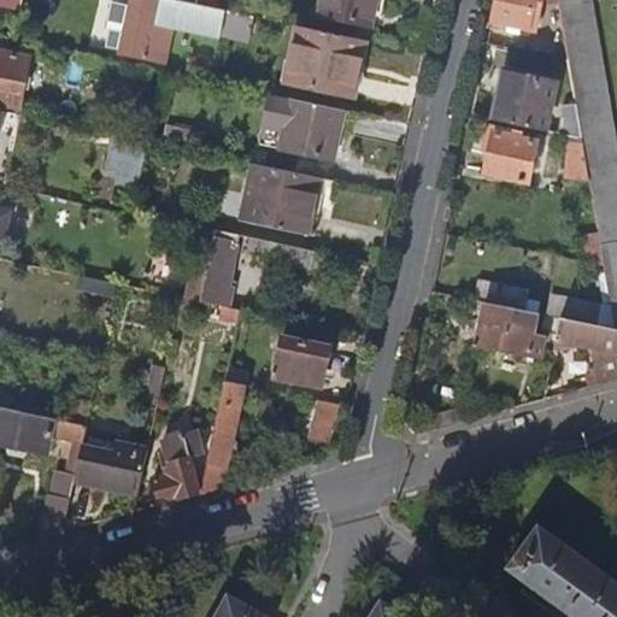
[(0,0),(0,5),(23,10),(24,0),(0,0)]
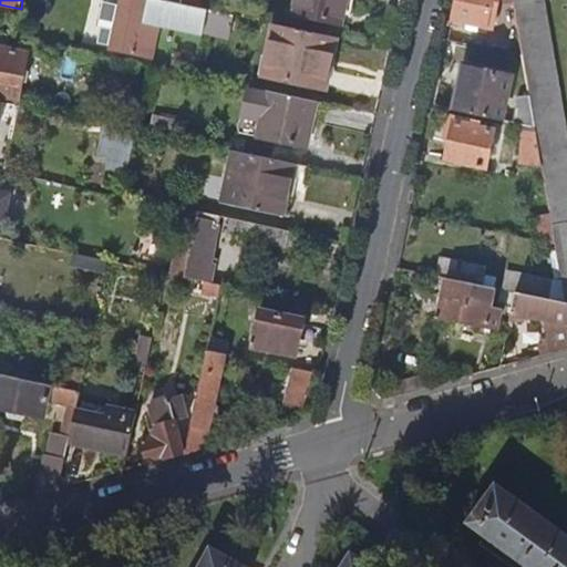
[(146,14),(148,0),(121,0),(120,9),(146,14)]
